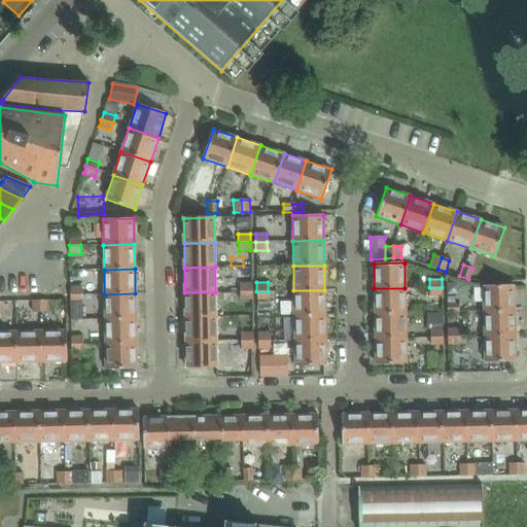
[(240,283),(240,291),(251,291),(251,283),(240,283)]
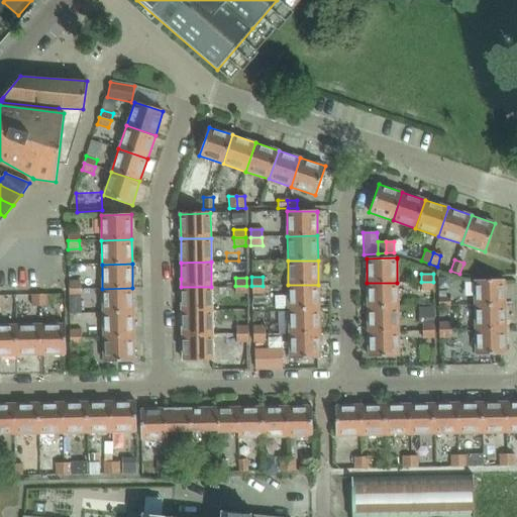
[(474,281),(475,304),(505,303),(504,280),(474,281)]
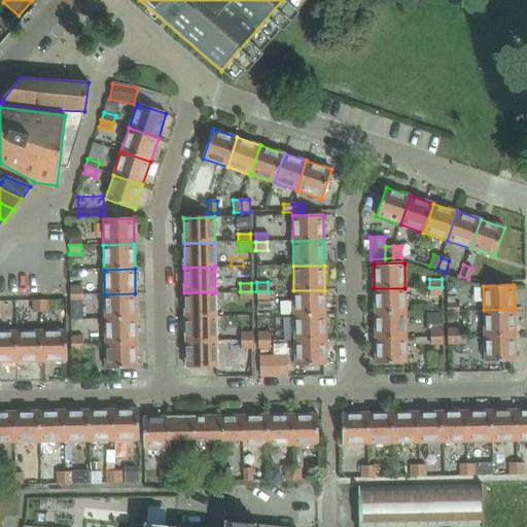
[(442,287),(429,287),(429,295),(442,295),(442,287)]
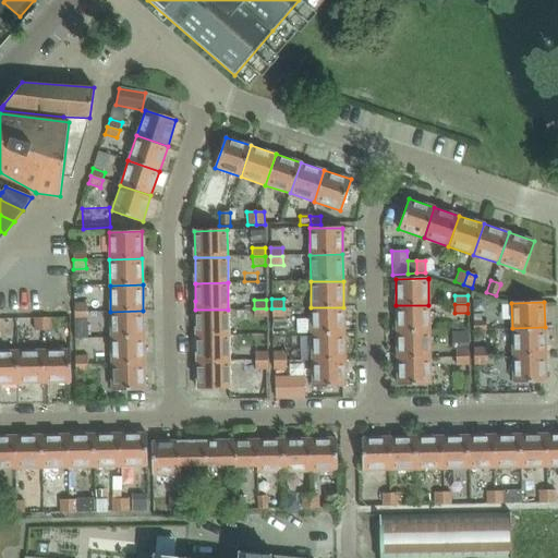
[(396,305),(397,331),(429,331),(428,305),(396,305)]
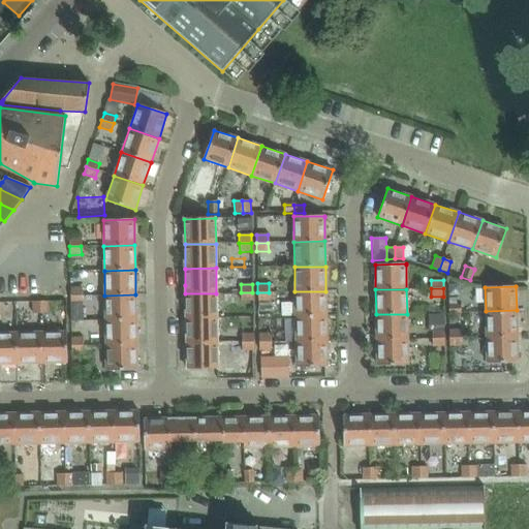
[(294,291),(296,316),(327,316),(325,291),(294,291)]
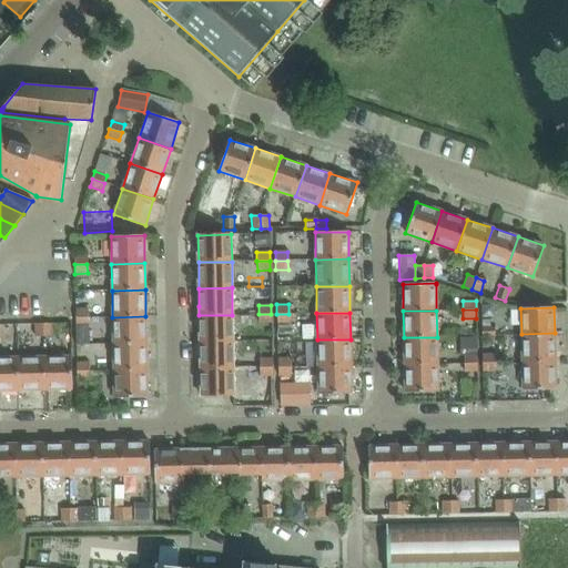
[(271,314),(259,314),(259,324),(271,324),(271,314)]
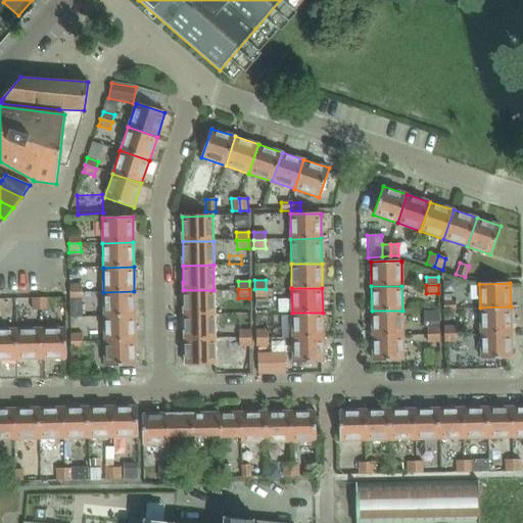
[(254,289),(254,297),(267,297),(266,289),(254,289)]
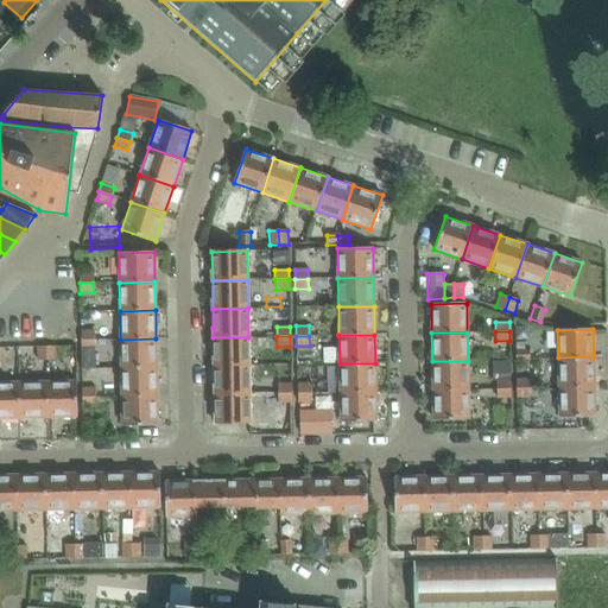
[(213,337),(214,366),(249,366),(248,337),(213,337)]
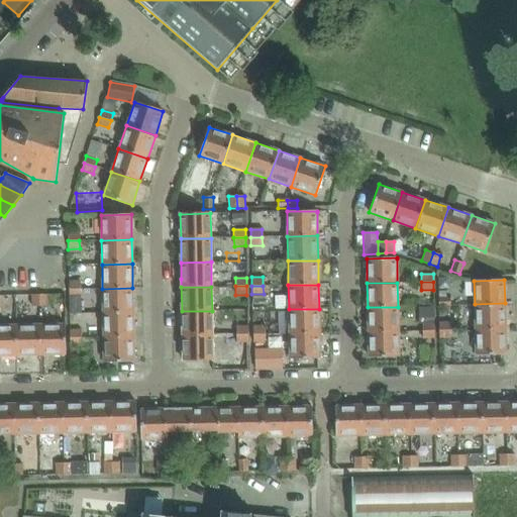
[(133,312),(132,288),(102,289),(103,313),(133,312)]
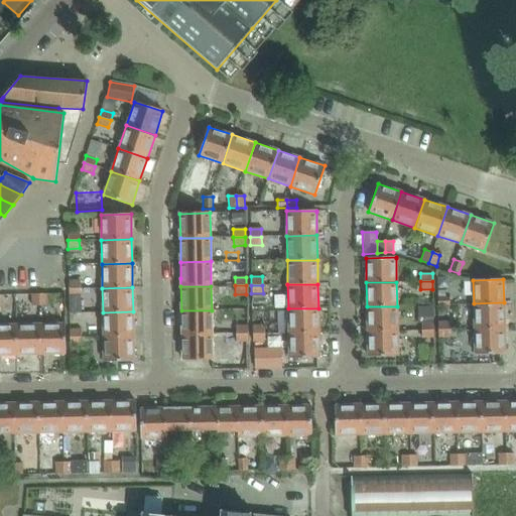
[(81,297),(81,288),(70,288),(70,297),(81,297)]
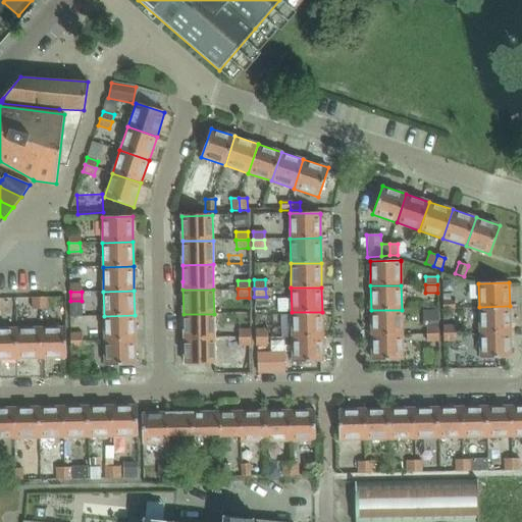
[(40,298),(40,309),(48,309),(48,297),(40,298)]
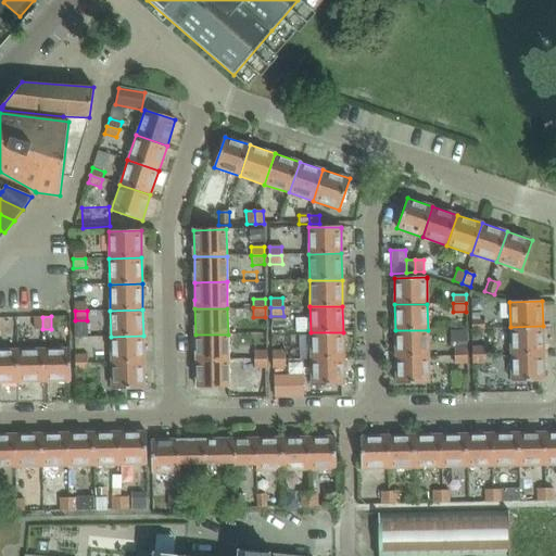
[(283,316),(270,316),(270,325),(272,325),(283,325),(283,316)]
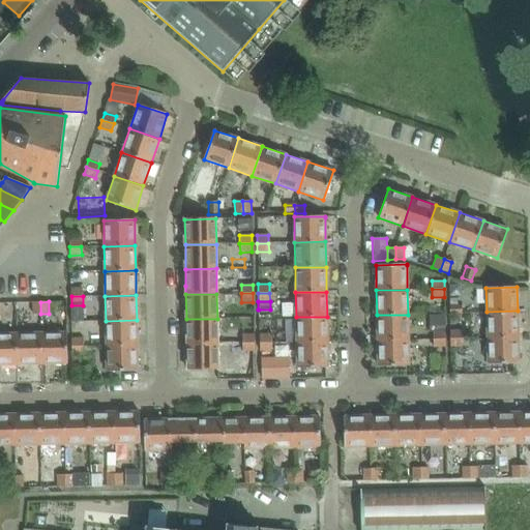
[(2,333),(0,333),(0,364),(17,364),(16,333),(16,302),(2,302),(2,333)]
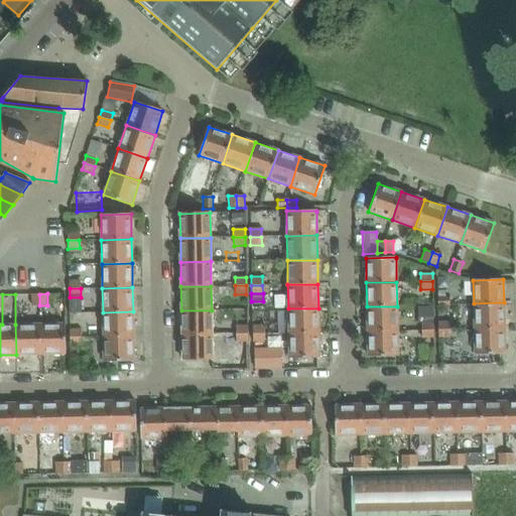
[(39,305),(39,294),(30,294),(31,306),(39,305)]
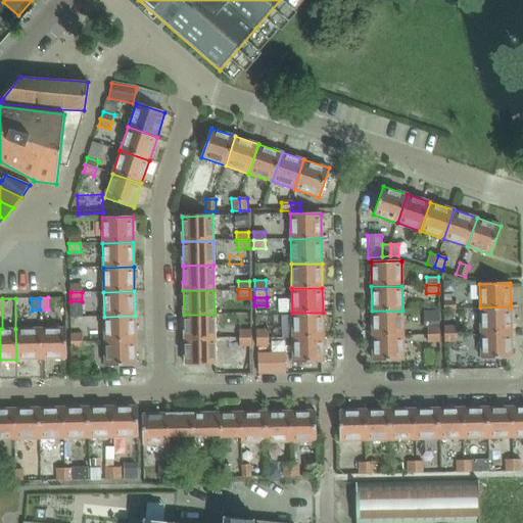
[(82,301),(70,301),(70,318),(82,318),(82,301)]
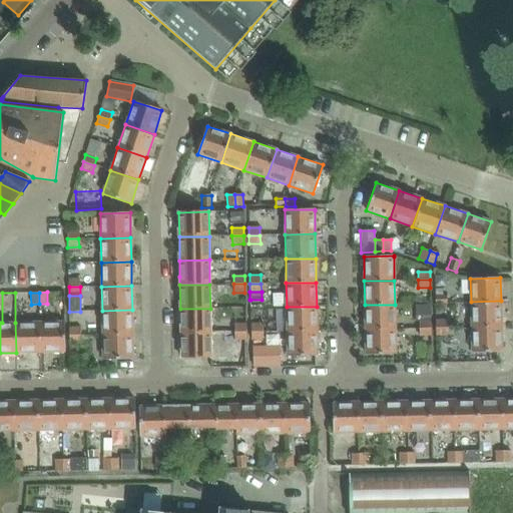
[(435,296),(435,305),(447,305),(446,296),(435,296)]
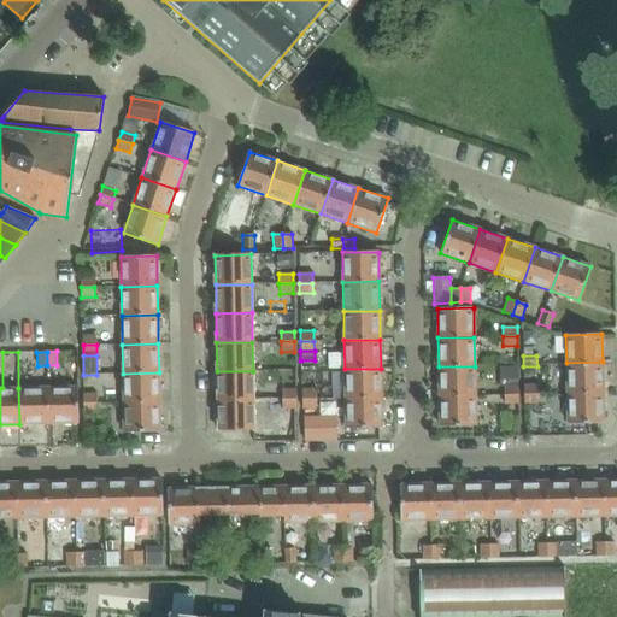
[(566,363),(566,366),(566,393),(603,393),(603,362),(566,363)]
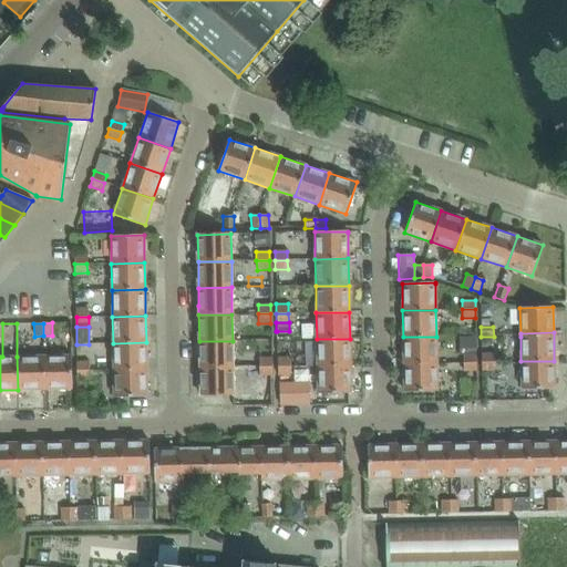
[(403,337),(403,363),(436,363),(436,337),(403,337)]
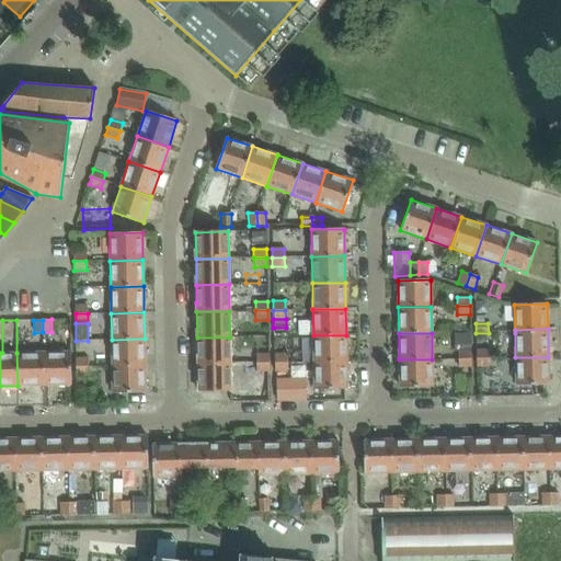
[(313,335),(313,362),(346,362),(346,335),(313,335)]
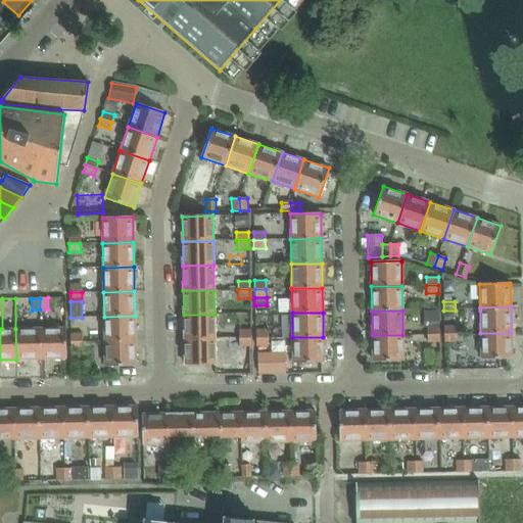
[(184,315),(184,339),(215,339),(215,315),(184,315)]
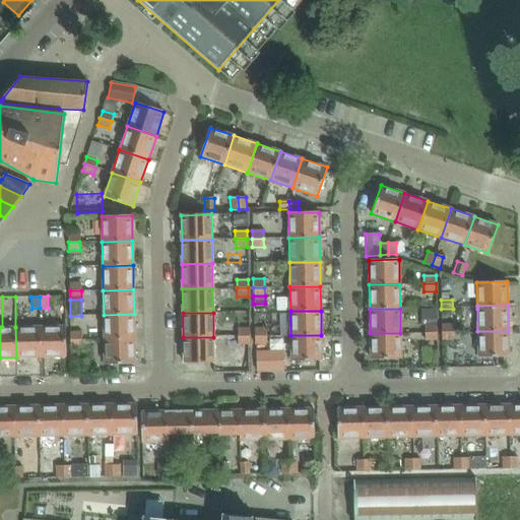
[(134,338),(134,314),(104,315),(104,339),(134,338)]
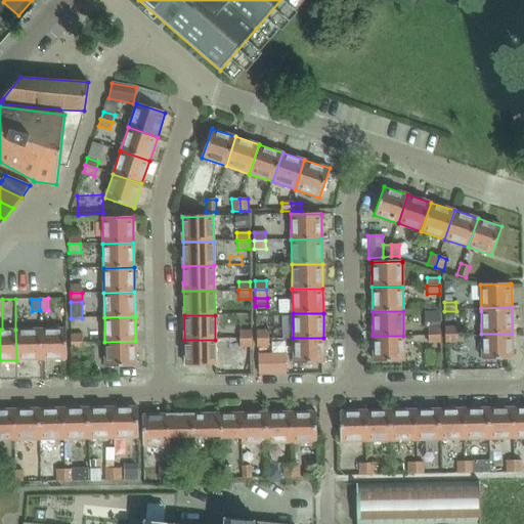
[(66,329),(40,330),(41,360),(67,359),(66,329)]
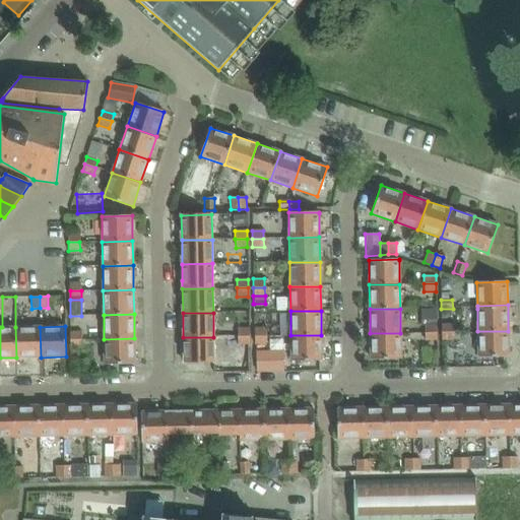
[(40,327),(15,327),(16,358),(41,358),(40,327)]
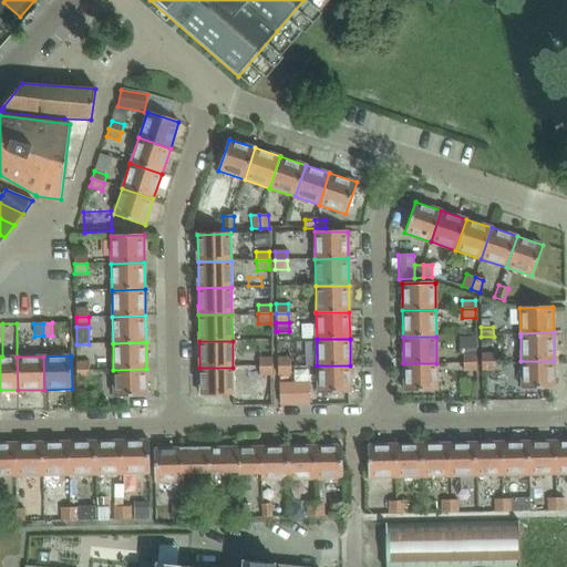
[(259,358),(259,367),(272,366),(271,357),(259,358)]
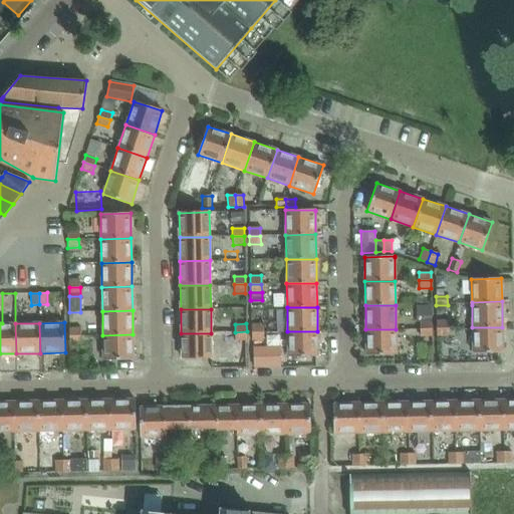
[(263,323),(251,324),(252,331),(263,331),(263,323)]
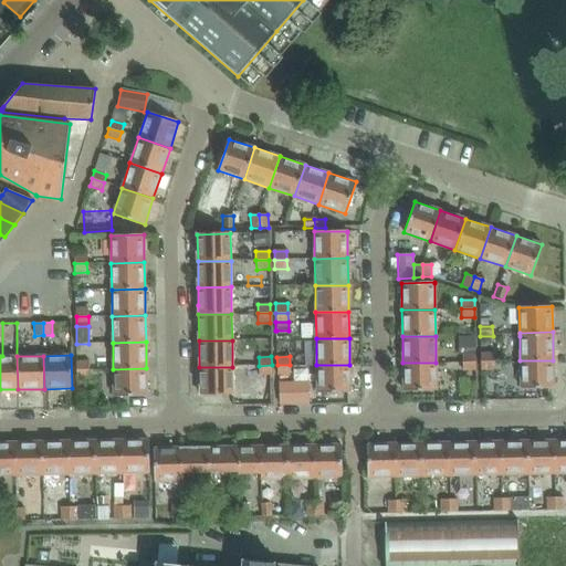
[(76,360),(76,370),(88,369),(88,360),(76,360)]
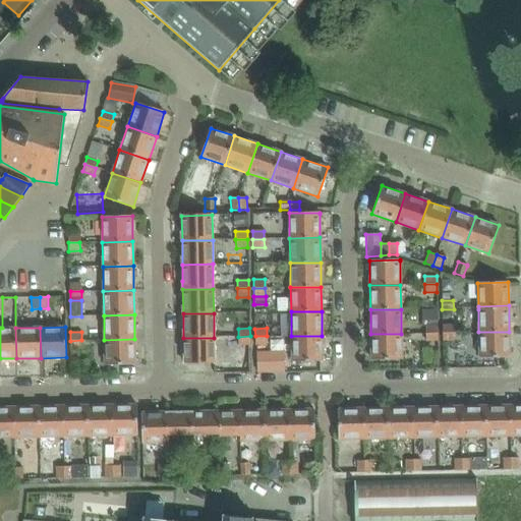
[(443,340),(454,340),(454,332),(443,332),(443,340)]
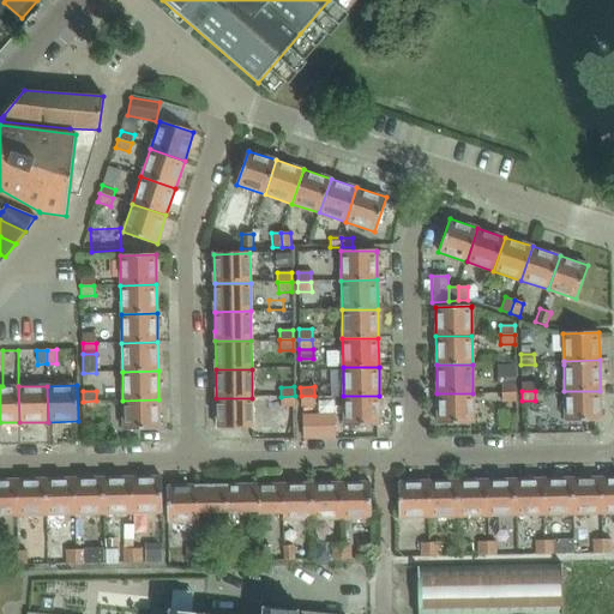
[(564,391),(565,421),(601,420),(600,391),(564,391)]
